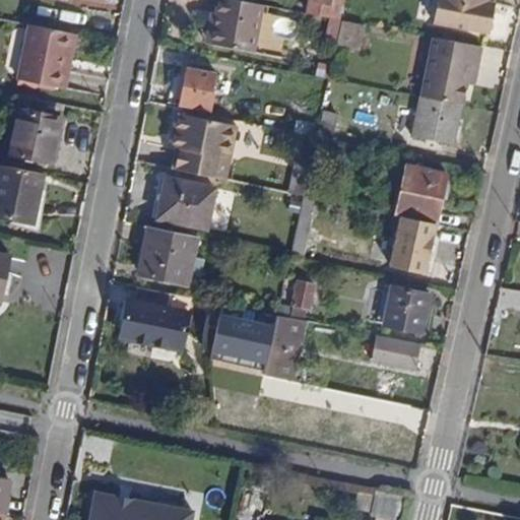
[(211,46),(265,57),(273,17),(267,16),(260,14),(262,6),(228,0),(218,0),(216,15),(211,46)]
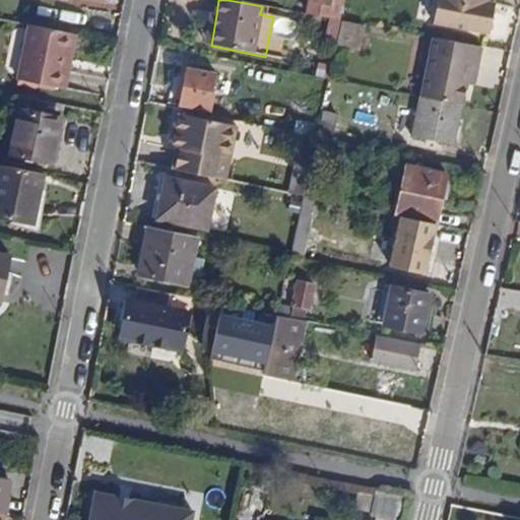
[(326,18),(336,20),(339,0),(312,0),(329,3),(326,18)]
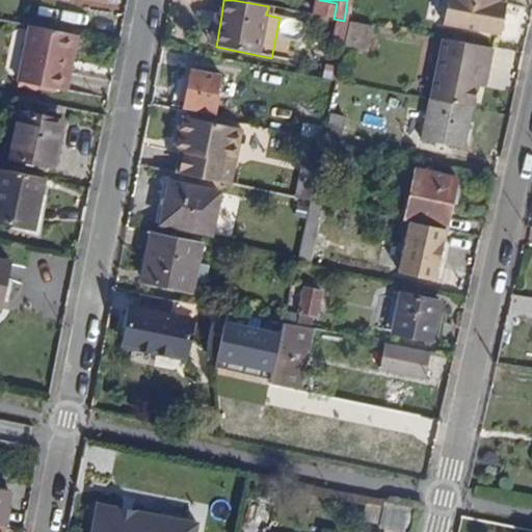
[(447,0),(444,24),(501,33),(505,11),(496,10),(497,0),(447,0)]
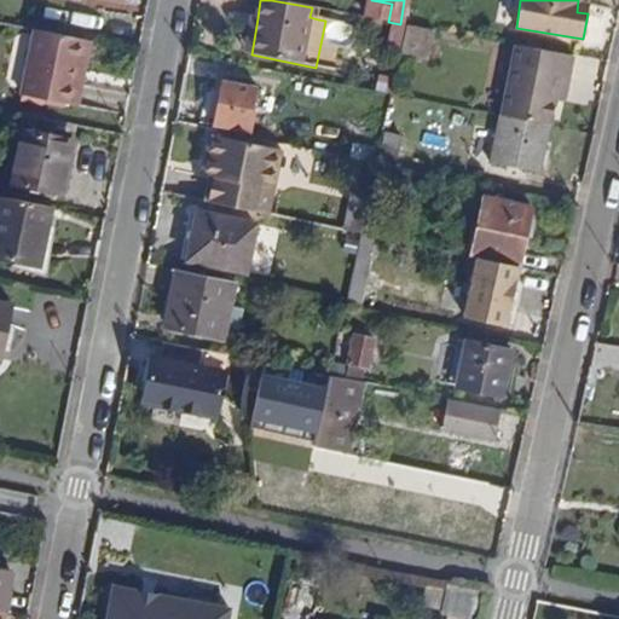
[(589,0),(578,0),(577,12),(588,13),(589,0)]
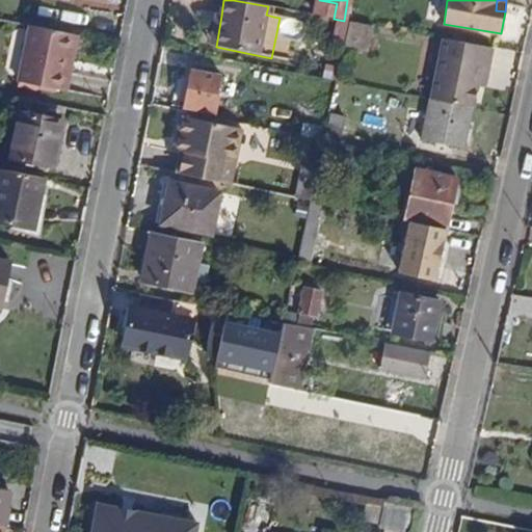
[(266,15),(273,17),(275,7),(268,6),(266,15)]
